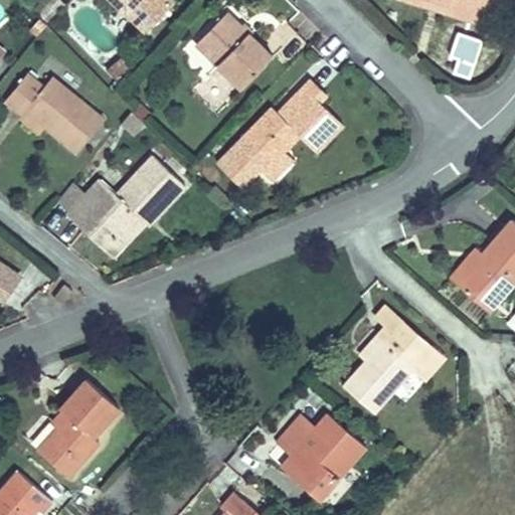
[(162,0),(114,0),(146,31),(169,7),(162,0)]
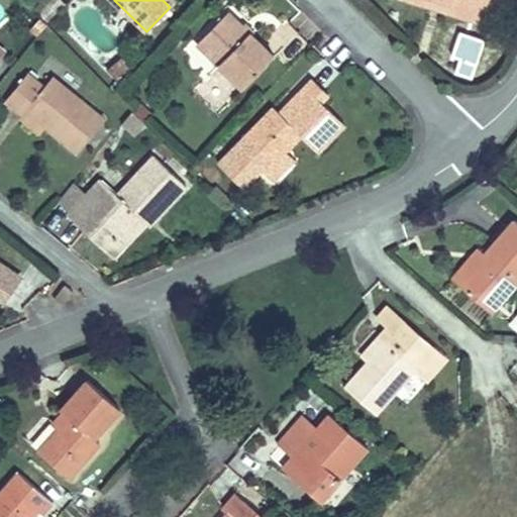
[(480,21),(486,0),(412,0),(426,5),(427,0),(445,0),(449,1),(446,10),(480,21)]
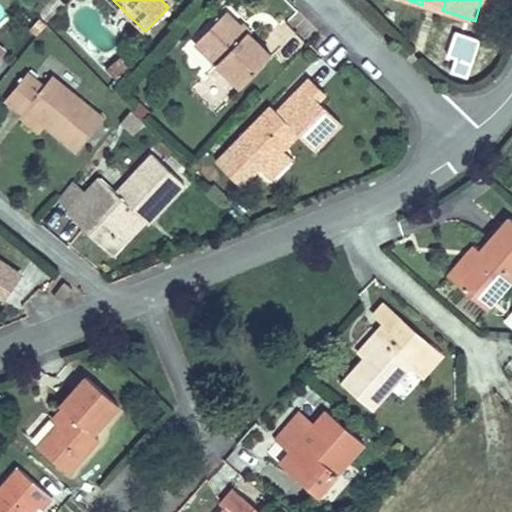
[(442,10),(445,1),(441,0),(423,0),(422,5),(442,10)]
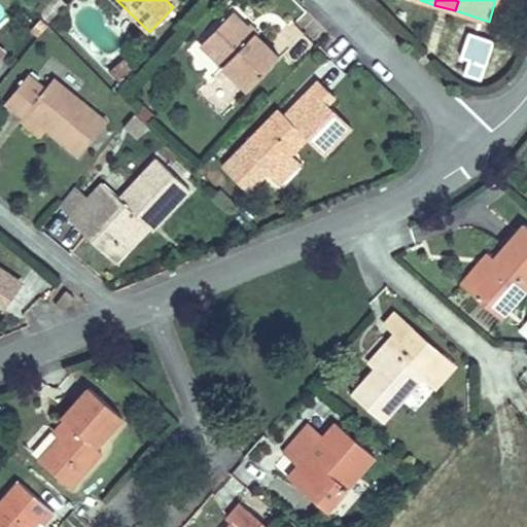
[(248,90),(279,58),(232,11),(201,44),(248,90)]
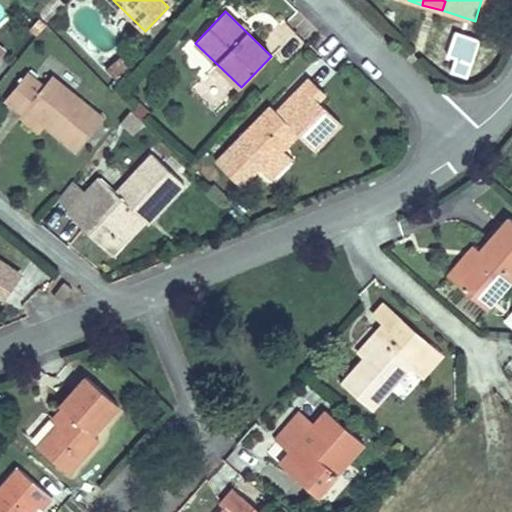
[(456,34),(454,58),(474,59),(475,35),(456,34)]
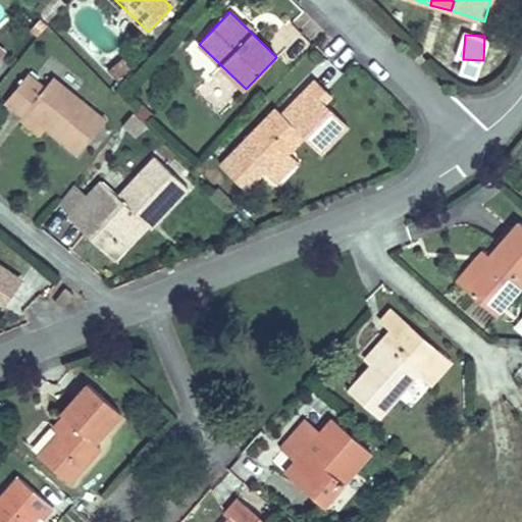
[(106,120),(53,77),(44,88),(28,74),(5,102),(22,116),(28,111),(46,126),(79,154),(106,120)]
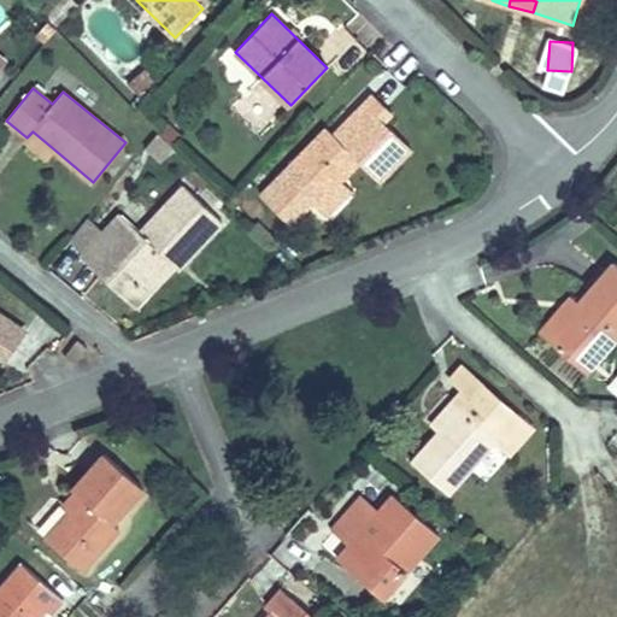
[(340,182),(359,162),(380,182),(411,150),(383,122),(392,112),(372,94),(350,118),(354,122),(338,139),(333,135),(325,128),(260,195),(291,224),(311,203),(303,194),(315,182),(327,195),(340,182)]
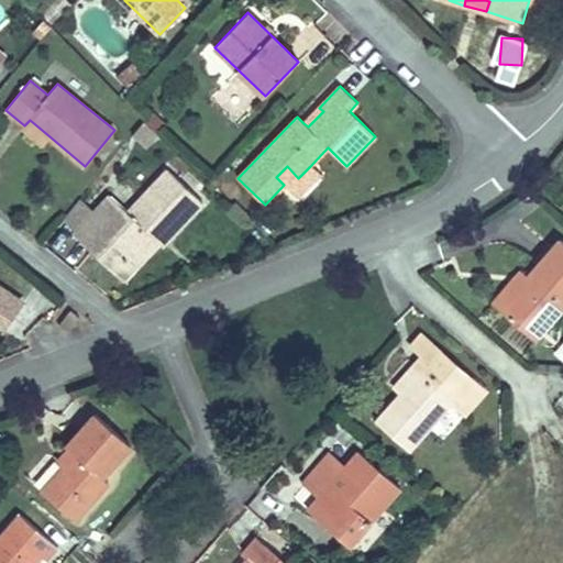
[(308,127),(323,111),(319,108),(304,123),(308,127)]
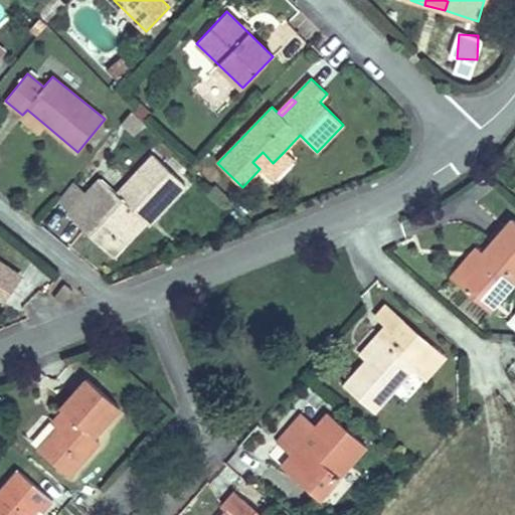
[(45,125),(27,110),(22,115),(41,130),(45,125)]
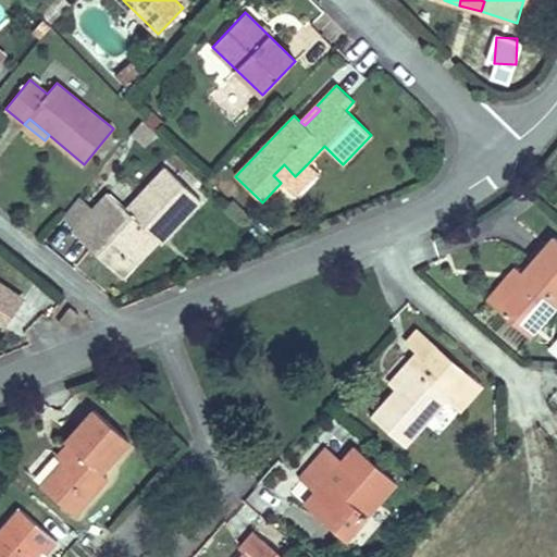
[(139,143),(150,128),(143,121),(132,134),(139,143)]
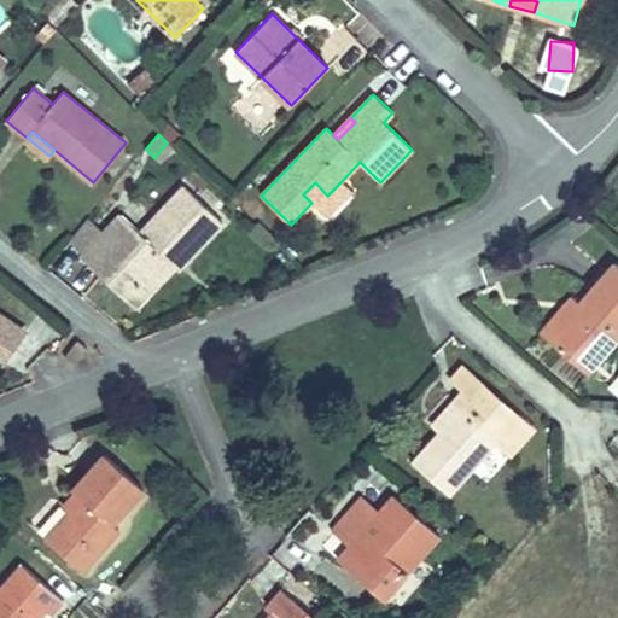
[(159,162),(172,146),(167,143),(155,158),(159,162)]
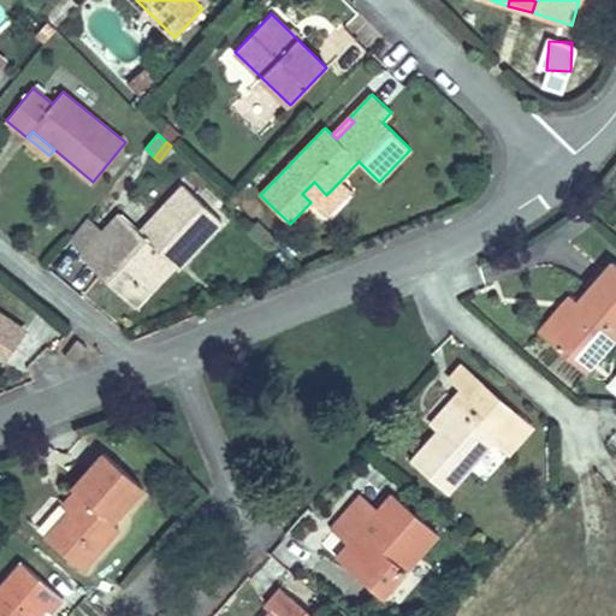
[(325,215),(349,191),(339,182),(326,195),(314,182),(302,194),(311,202),(325,215)]
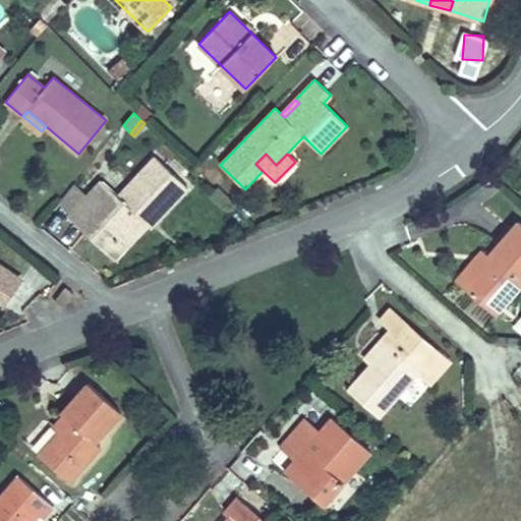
[(147,223),(154,216),(158,220),(187,187),(156,157),(118,196),(102,180),(88,195),(74,184),(60,201),(59,203),(71,213),(69,215),(88,232),(96,223),(122,248),(147,223)]
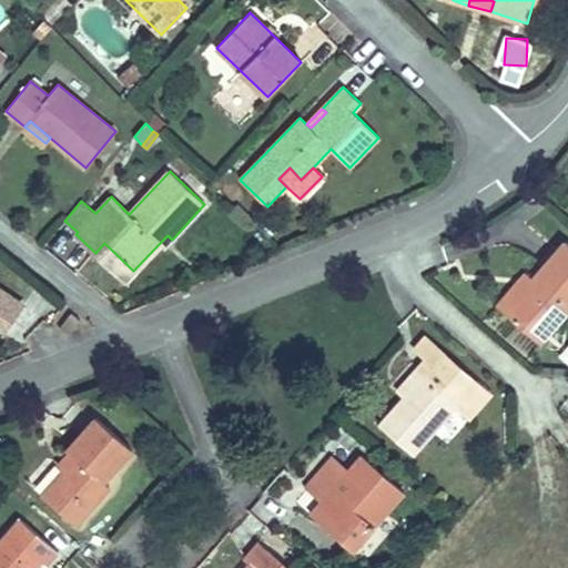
[(164,247),(172,240),(168,235),(160,243),(164,247)]
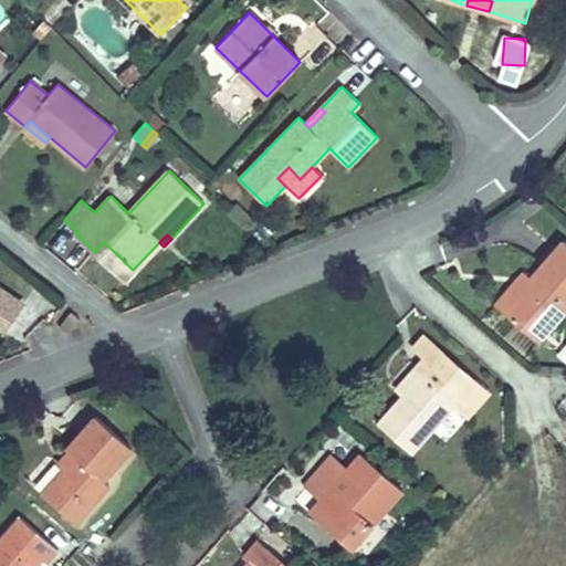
[(537,342),(565,307),(565,242),(563,240),(531,278),(530,279),(533,282),(505,314),(537,342)]
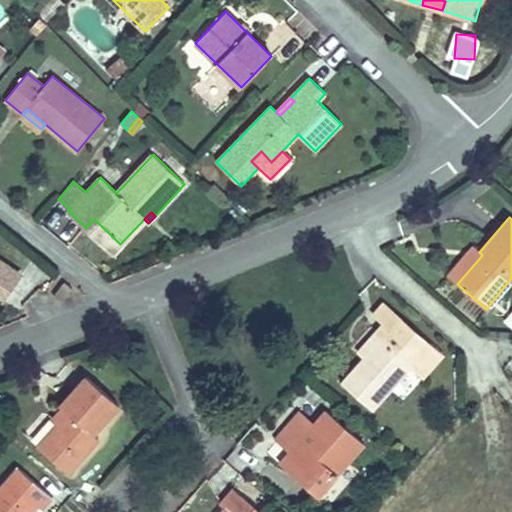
[(120,244),(94,219),(86,228),(113,252),(120,244)]
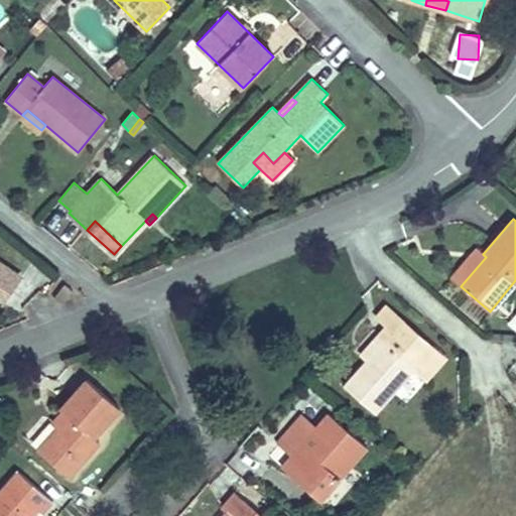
[(461,286),(486,257),(483,254),(484,253),(479,248),(453,278),(461,286)]
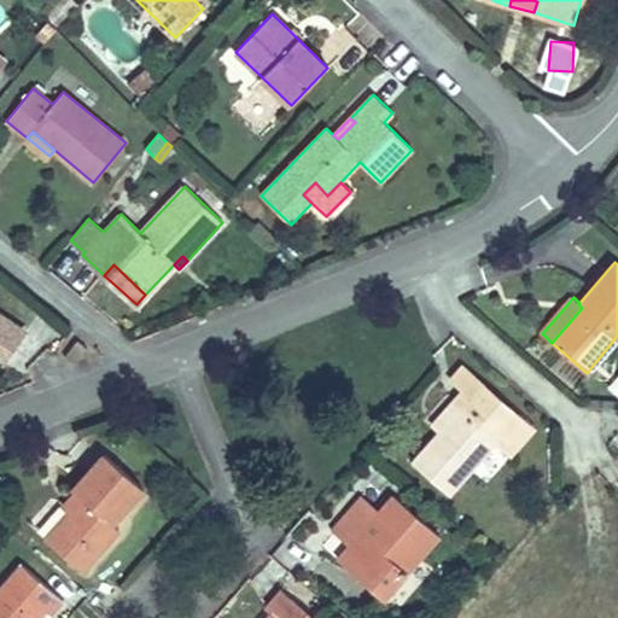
[(0,314),(0,362),(22,330),(0,314)]
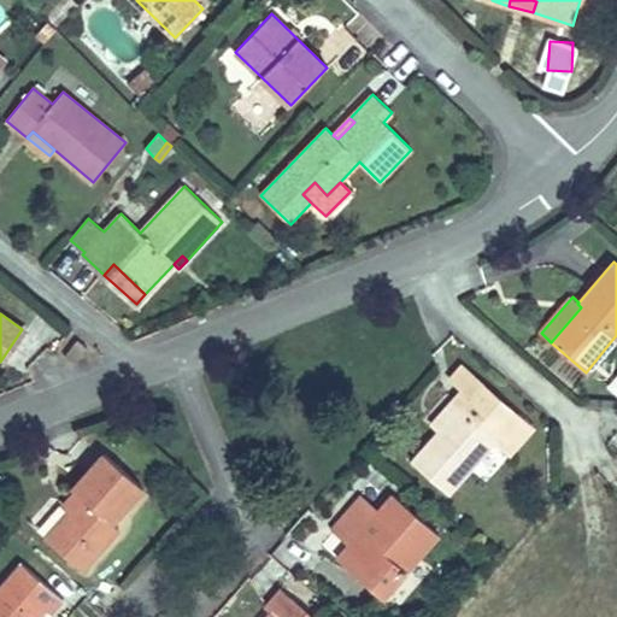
[(82,353),(87,347),(77,340),(65,357),(72,363),(81,352),(82,353)]
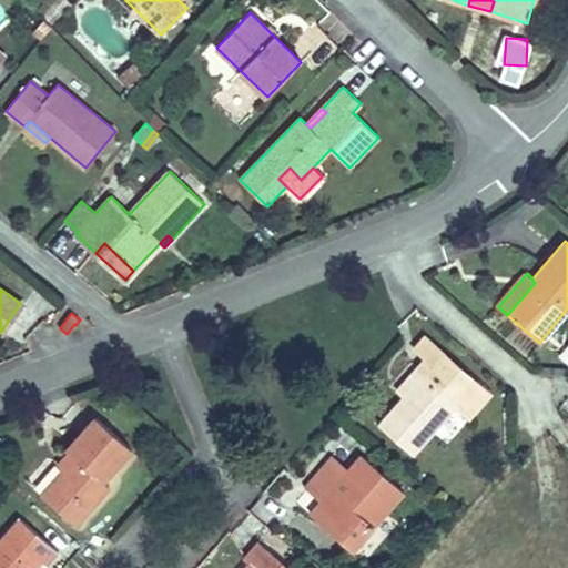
[(404,395),(423,374),(426,376),(434,367),(432,364),(442,353),(425,337),(414,350),(426,359),(398,391),(404,395)]
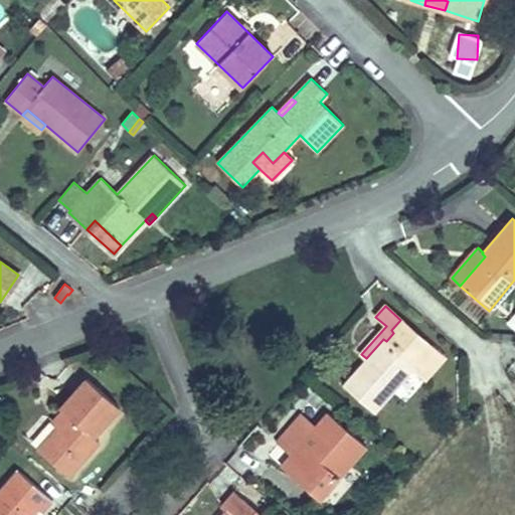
[(375,413),(414,369),(426,379),(446,359),(400,320),(391,330),(393,333),(386,341),(383,339),(366,358),(343,385),(375,413)]
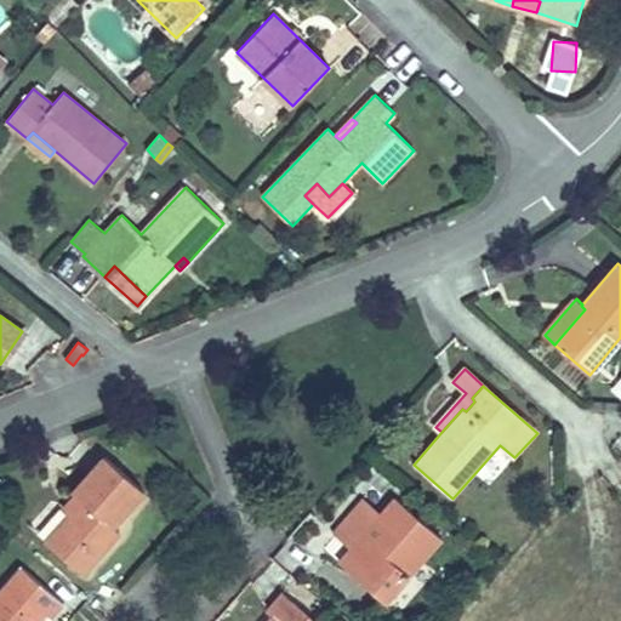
[(112,525),(143,490),(106,456),(74,493),(77,495),(83,500),(73,512),(46,542),(81,573),(119,531),(112,525)]
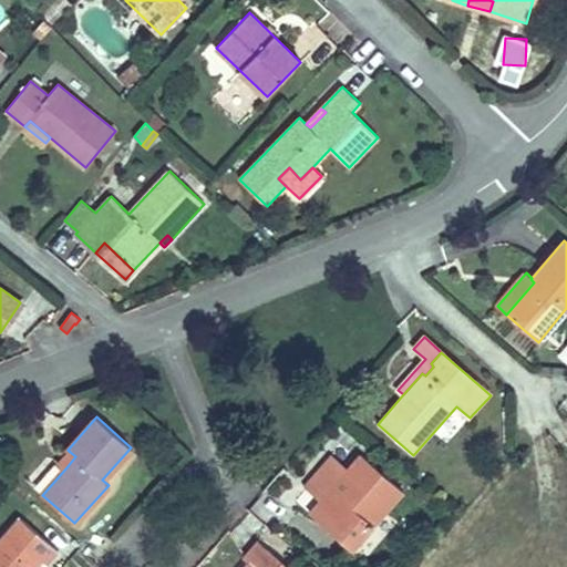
[(66,467),(75,456),(70,452),(60,462),(66,467)]
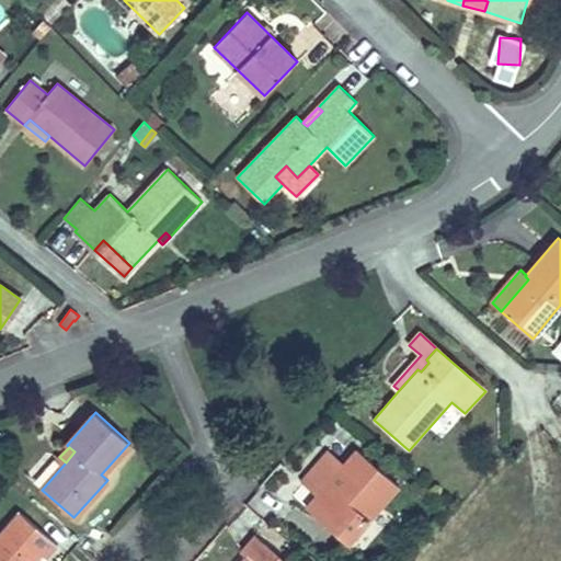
[(347,545),(398,485),(357,450),(328,484),(338,494),(317,517),(347,545)]
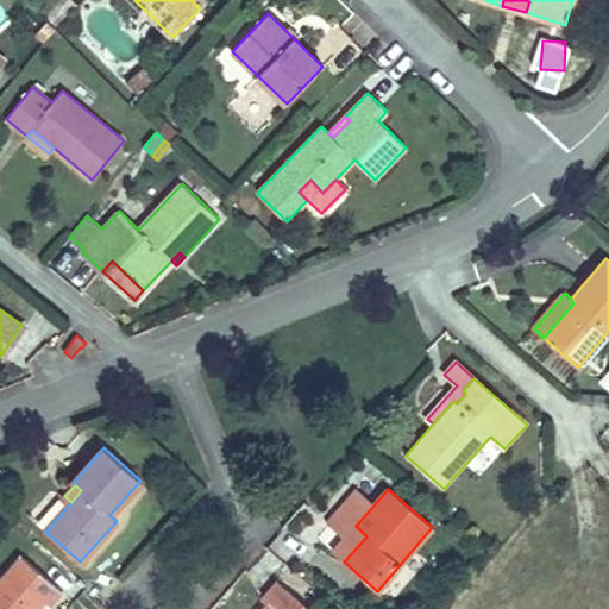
[(344,562),(366,537),(356,526),(333,552),(344,562)]
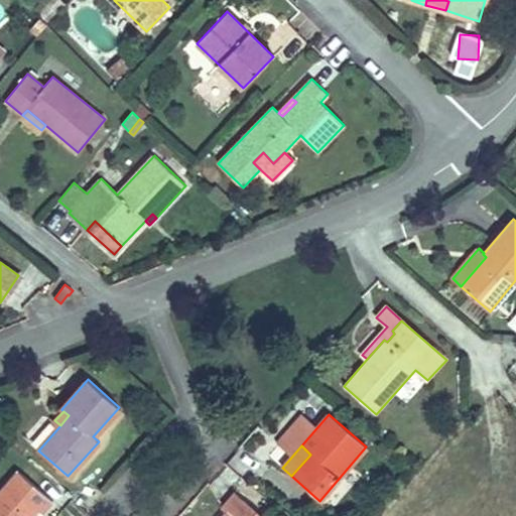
[(33,515),(38,511),(41,514),(52,502),(17,471),(0,490),(0,515),(33,515)]
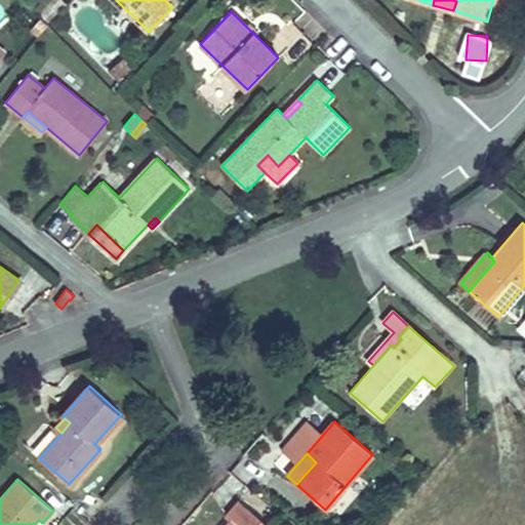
[(232,522),(245,507),(238,500),(226,515),(232,521),(231,521),(232,522)]
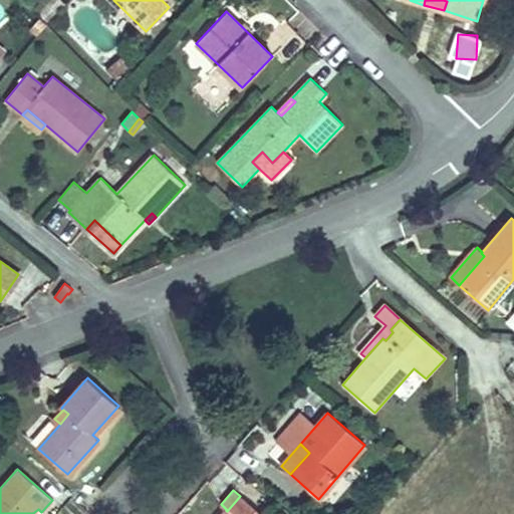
[(259,513),(240,496),(227,511),(226,510),(222,513),(259,513)]
